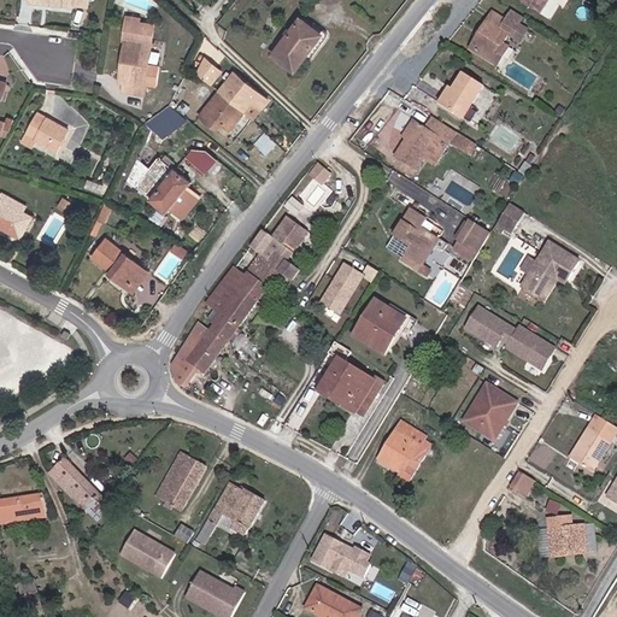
[(209,13),(219,0),(211,0),(210,3),(204,9),(209,13)]
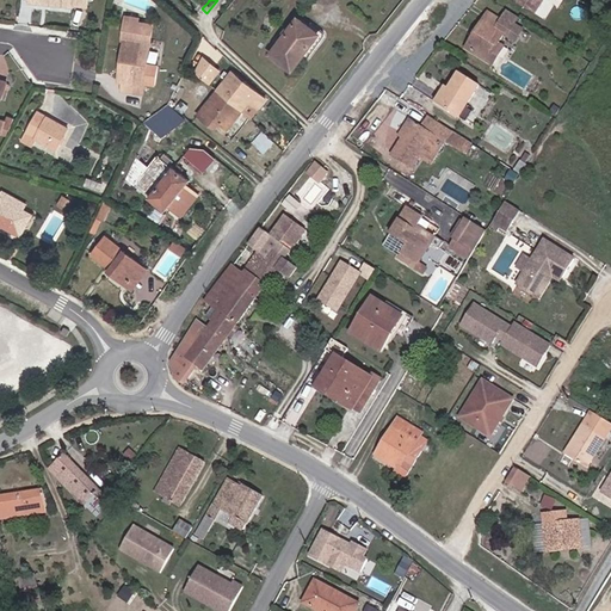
[(514,0),(534,12),(541,0),(514,0)]
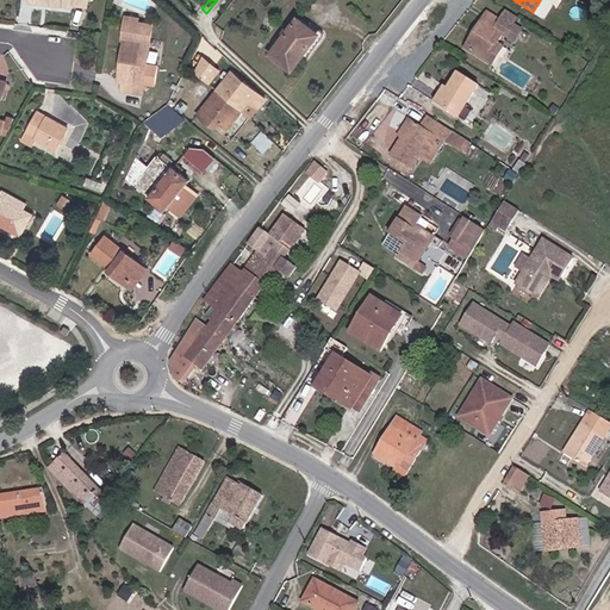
[(193,19),(198,24),(206,13),(201,8),(193,19)]
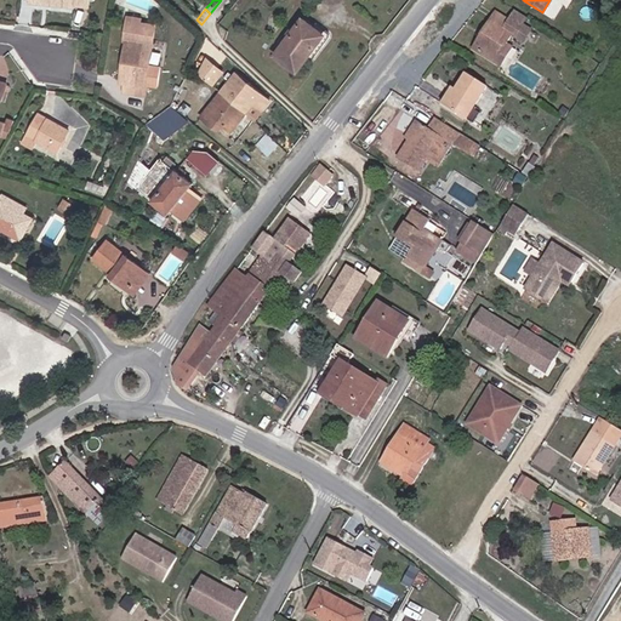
[(527,22),(507,11),(505,15),(524,26),(527,22)]
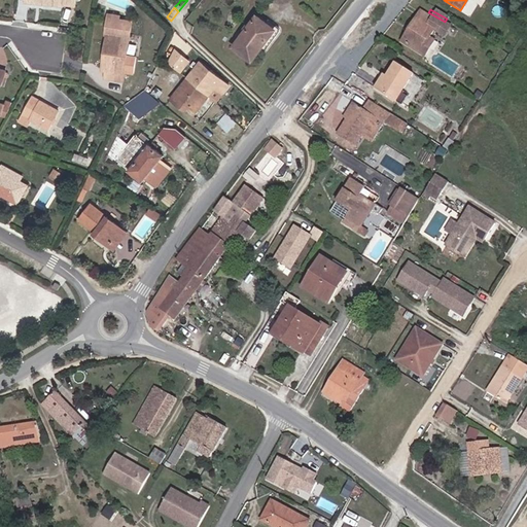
[(442,27),(445,22),(428,12),(425,20),(441,29),(442,27)]
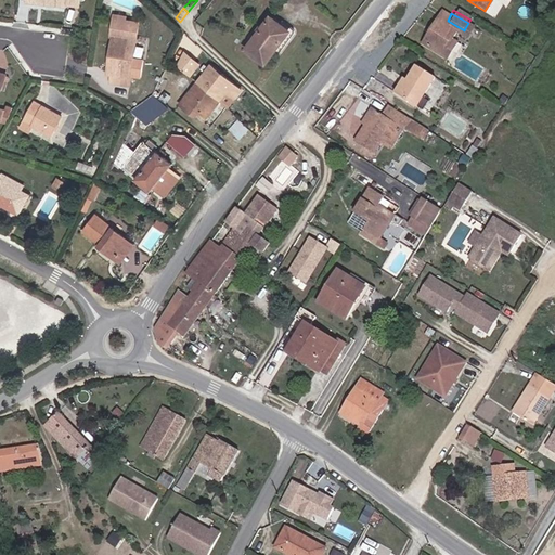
[(464,30),(448,21),(439,16),(418,49),(441,61),(450,47),(456,36),(467,42),(473,33),(465,28),(464,30)]
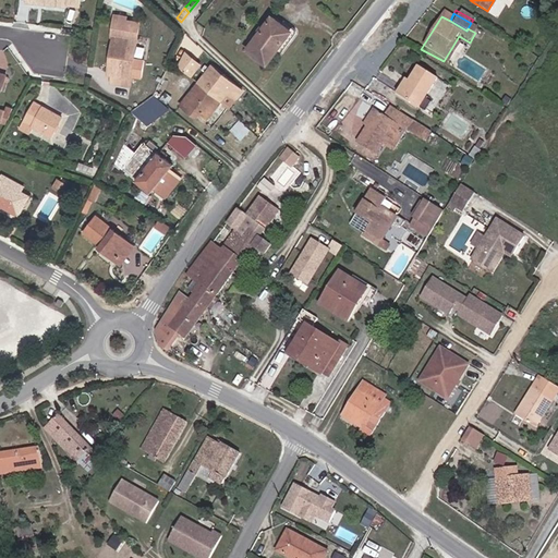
[(113,37),(108,61),(116,62),(112,79),(110,85),(128,89),(130,80),(141,82),(144,64),(133,62),(140,25),(113,20),(110,36),(113,37)]
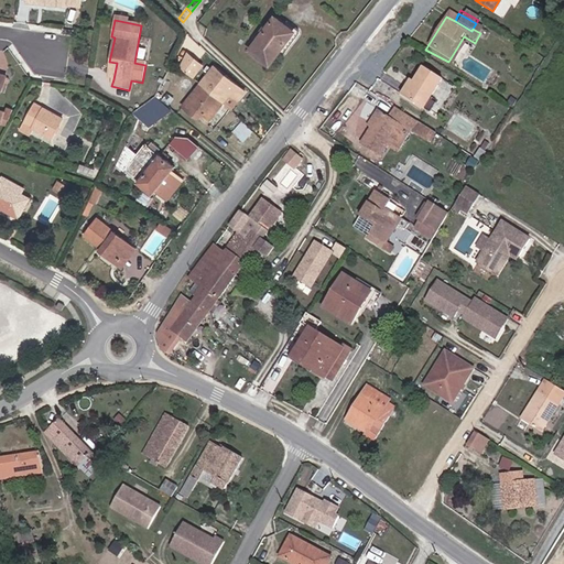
[(252,53),(271,68),(286,50),(290,52),(303,36),(296,32),(294,35),(277,21),(252,53)]
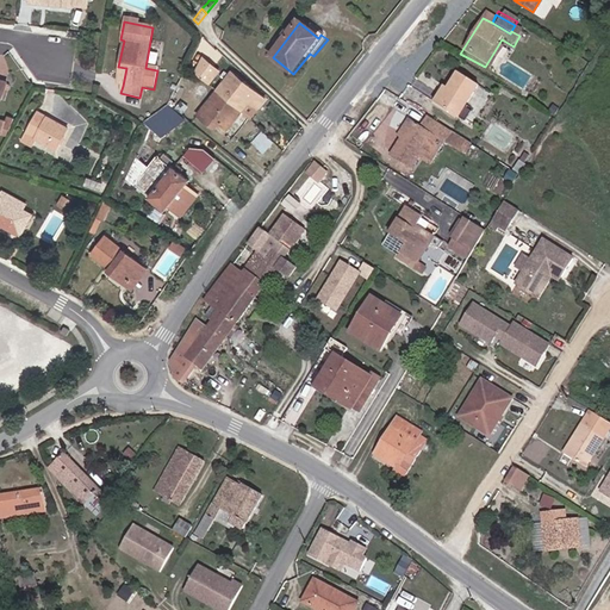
[(160,61),(162,44),(153,43),(151,61),(160,61)]
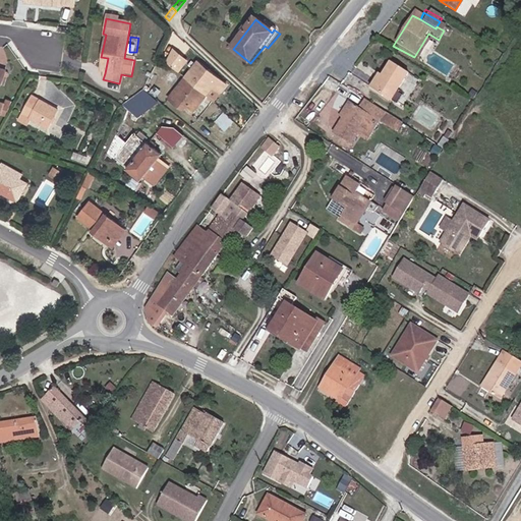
[(427,46),(422,44),(414,57),(419,59),(427,46)]
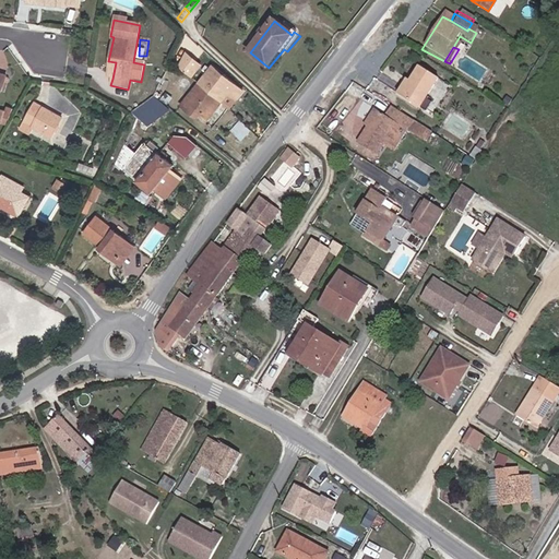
[(116,62),(108,61),(105,76),(113,79),(116,62)]
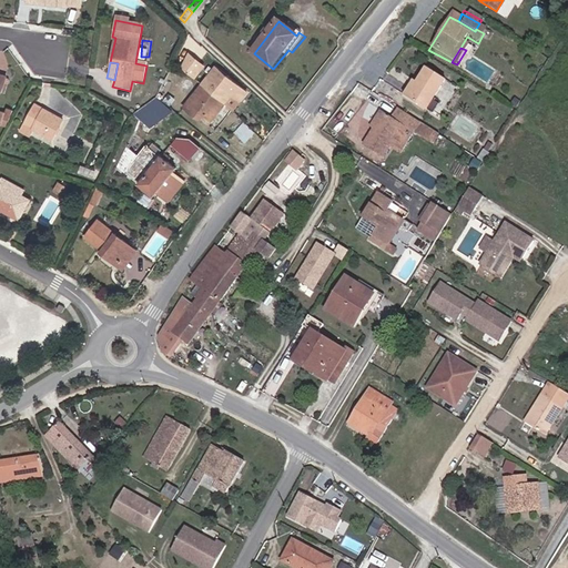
[(183,64),(172,77),(186,88),(196,77),(183,64)]
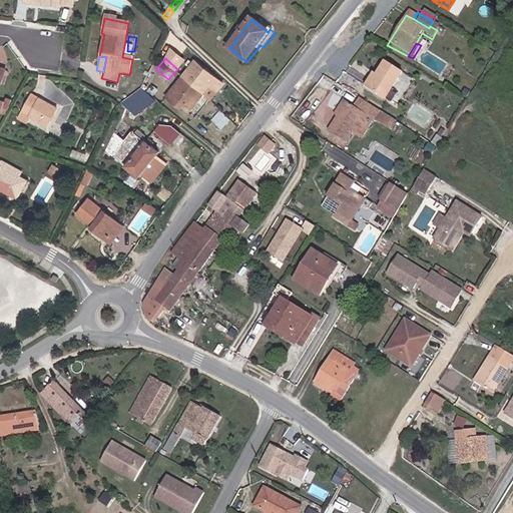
[(385,62),(377,74),(369,87),(384,97),(400,72),(385,62)]
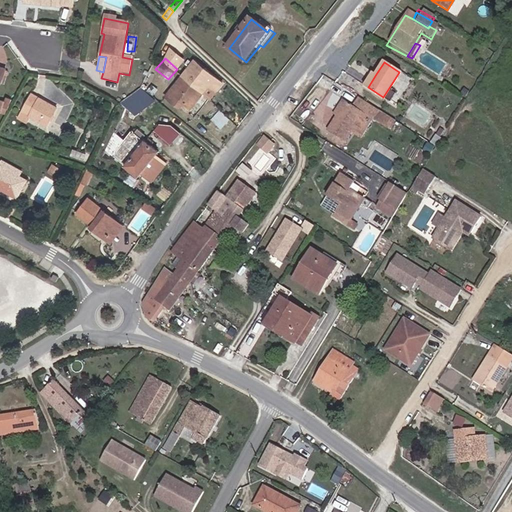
[(194,102),(201,108),(217,90),(189,67),(174,84),(177,86),(178,88),(179,89),(180,90),(184,93),(194,102)]
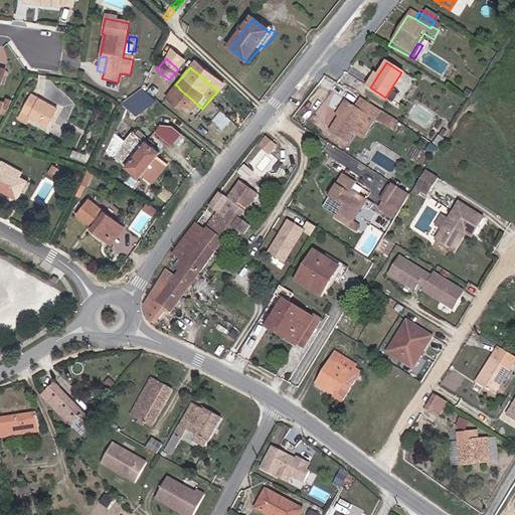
[(150,94),(157,87),(164,79),(156,72),(143,89),(150,94)]
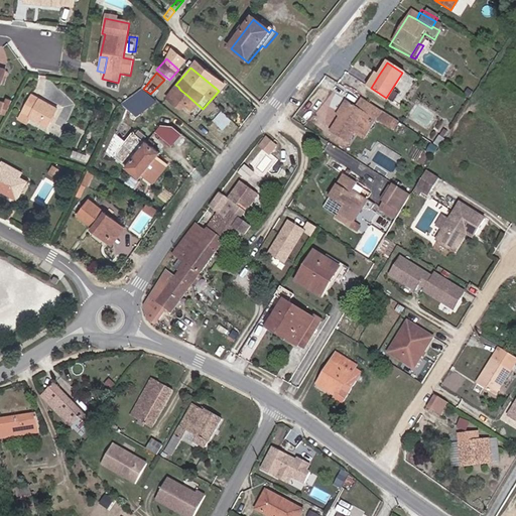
[(368,85),(371,88),(379,75),(376,73),(368,85)]
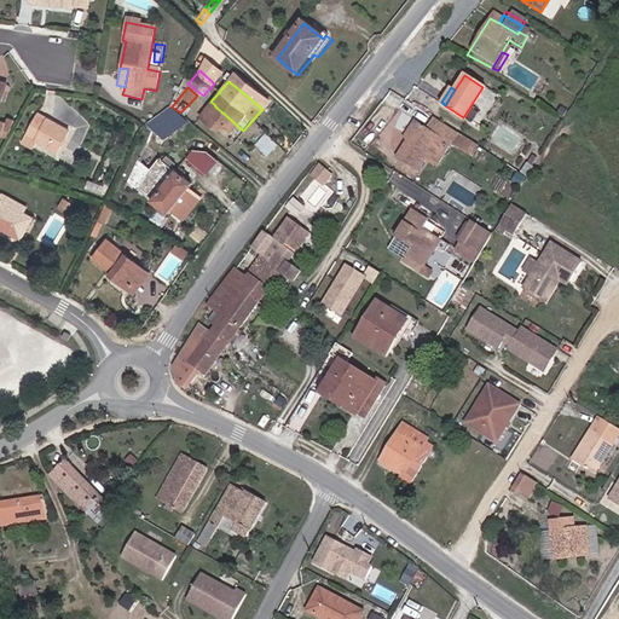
[(197,96),(189,104),(197,110),(204,102),(197,96)]
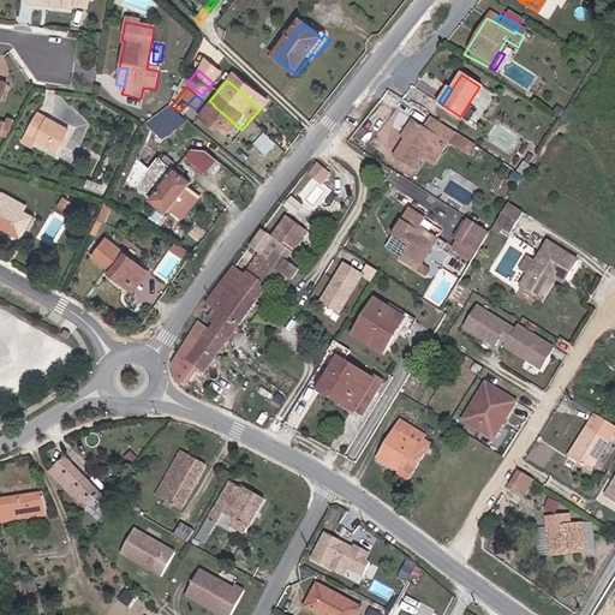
[(35,115),(65,130),(72,115),(42,101),(35,115)]
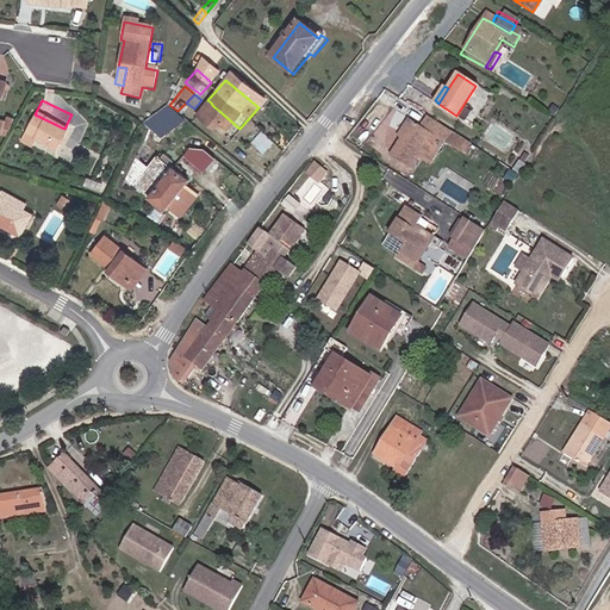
[(194,120),(204,128),(219,111),(215,107),(213,106),(212,105),(211,103),(207,100),(199,111),(200,113),(194,120)]
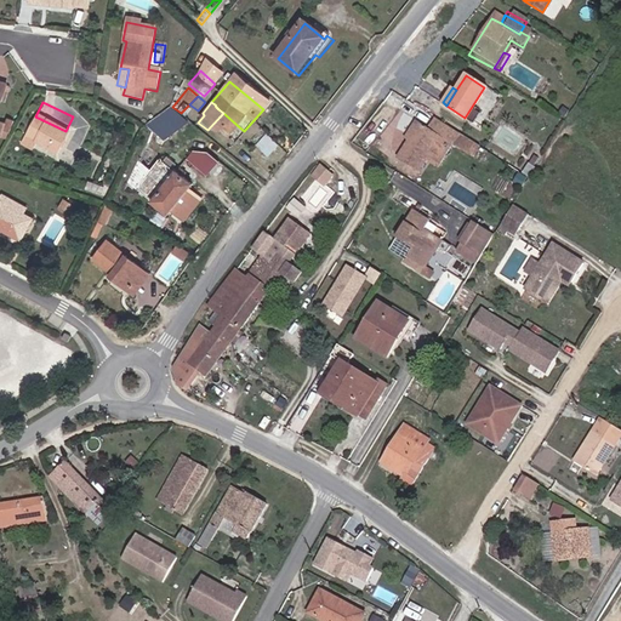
[(235,124),(223,113),(208,130),(222,140),(235,124)]
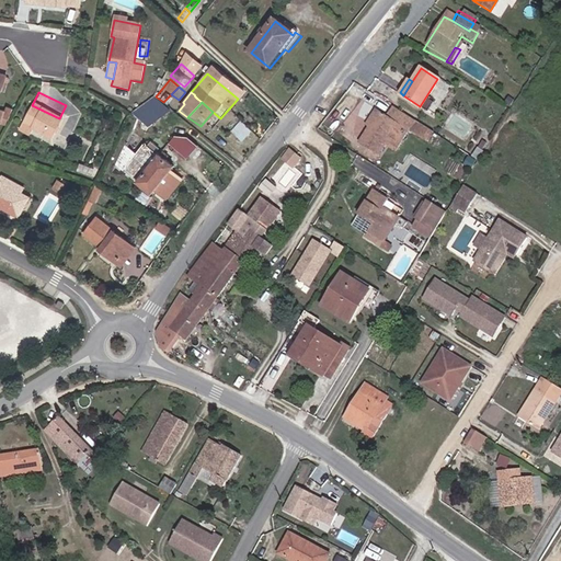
[(12,110),(0,105),(0,119),(8,123),(12,110)]
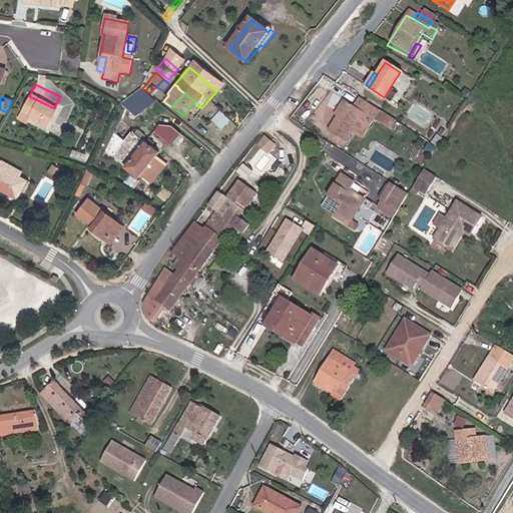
[(384,126),(390,116),(360,97),(353,107),(347,103),(339,118),(330,131),(348,142),(353,134),(363,140),(375,121),(384,126)]
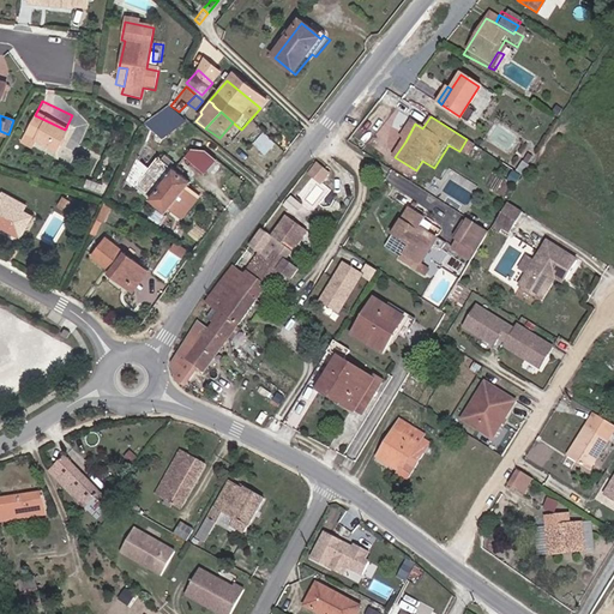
[(140,137),(157,151),(173,133),(158,121),(140,137)]
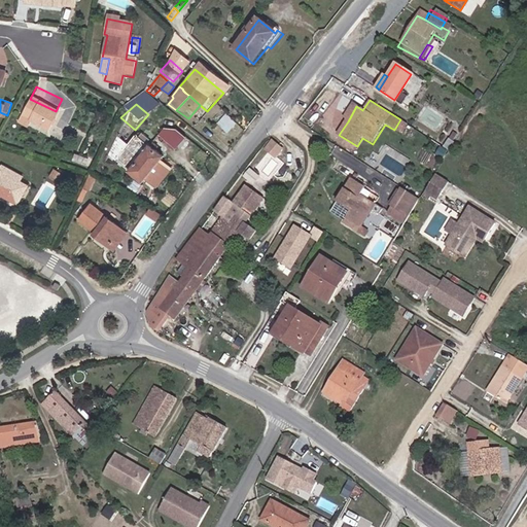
[(348,121),(356,106),(353,104),(344,119),(348,121)]
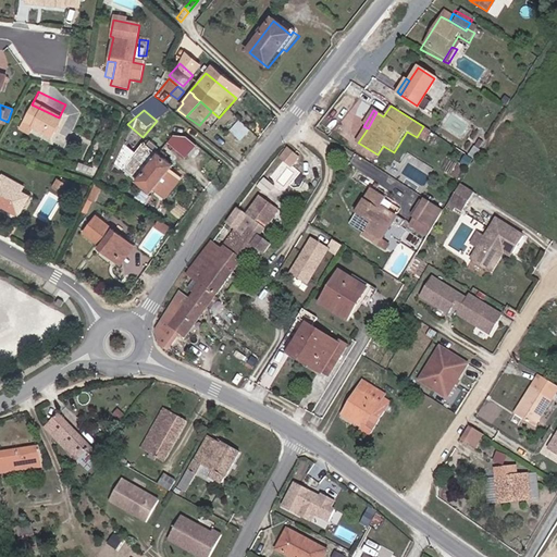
[(430,130),(423,126),(417,137),(423,141),(430,130)]
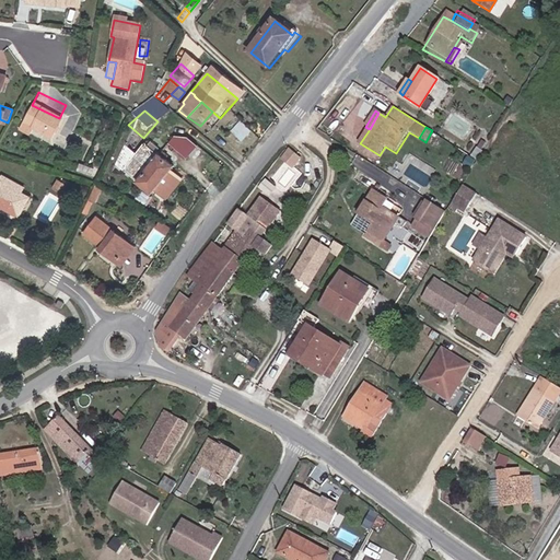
[(188,156),(198,144),(178,129),(170,141),(188,156)]
